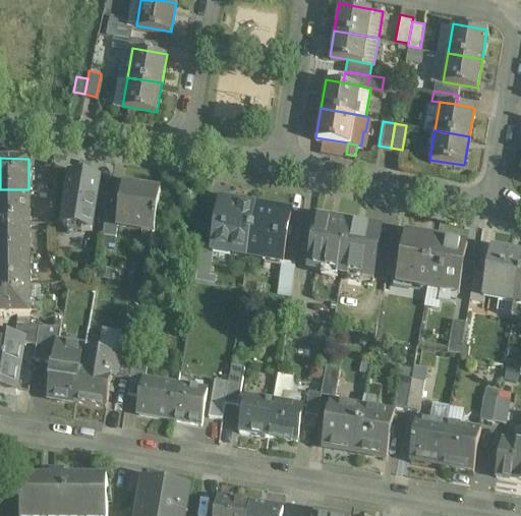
[(85,177),(70,175),(62,223),(91,228),(99,178),(85,175),(85,177)]
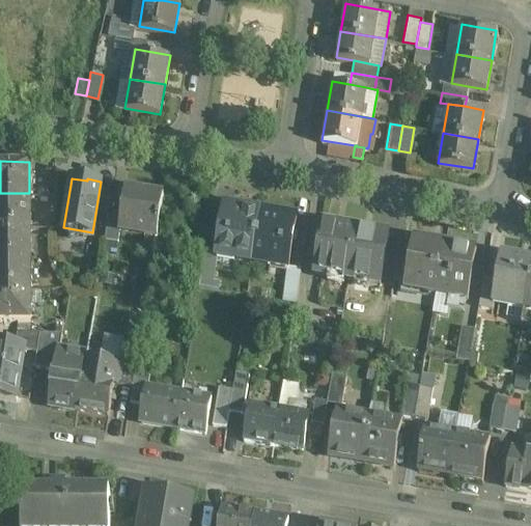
[(163,192),(126,186),(120,215),(118,226),(157,233),(163,192)]
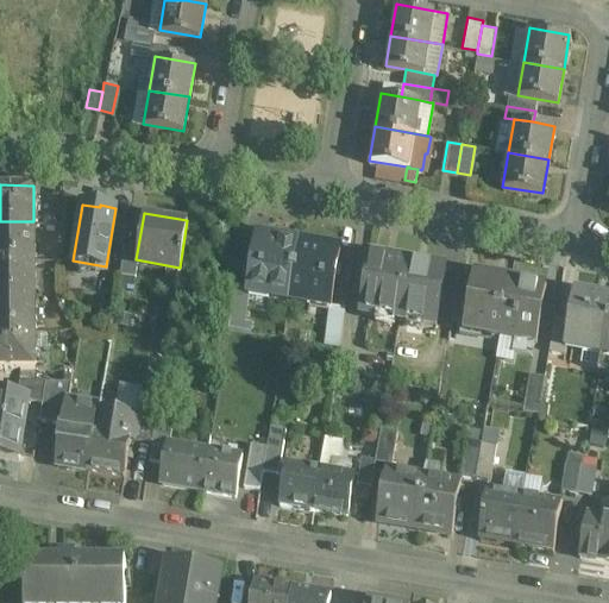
[(33,221),(0,221),(0,257),(33,257),(33,221)]
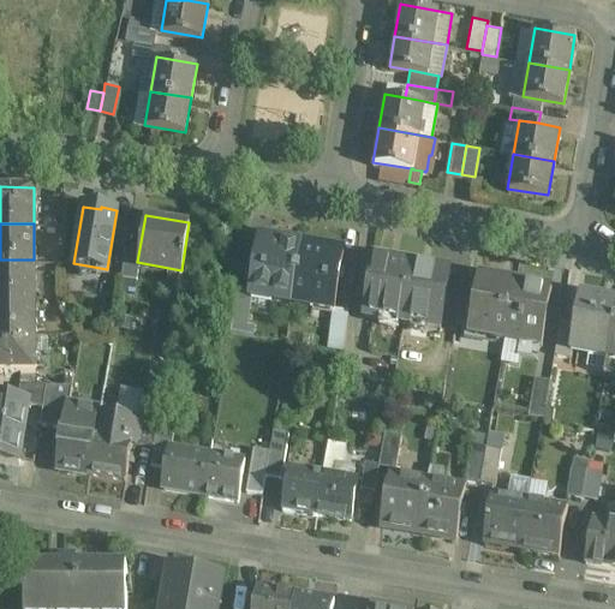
[(302,242),(260,234),(250,292),(293,299),(302,242)]
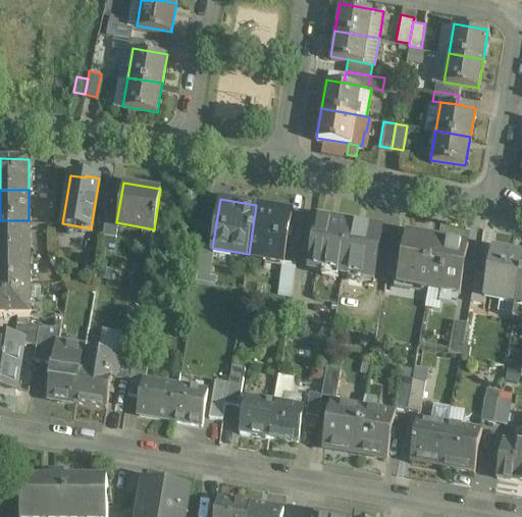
[(292,211),(256,205),(249,254),(283,260),(292,211)]
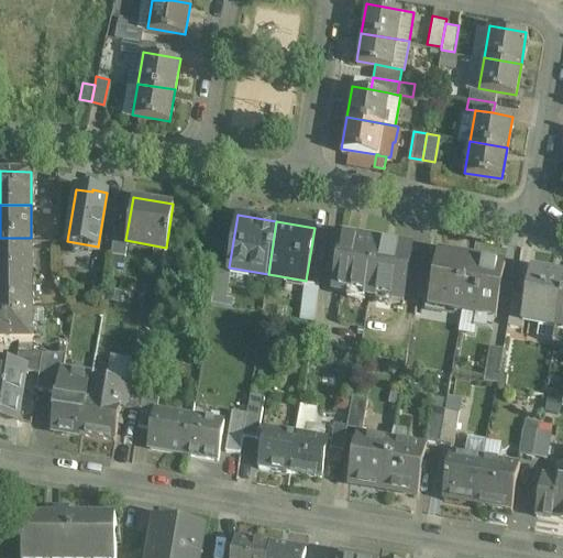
[(128,228),(114,226),(110,253),(123,254),(125,240),(128,228)]
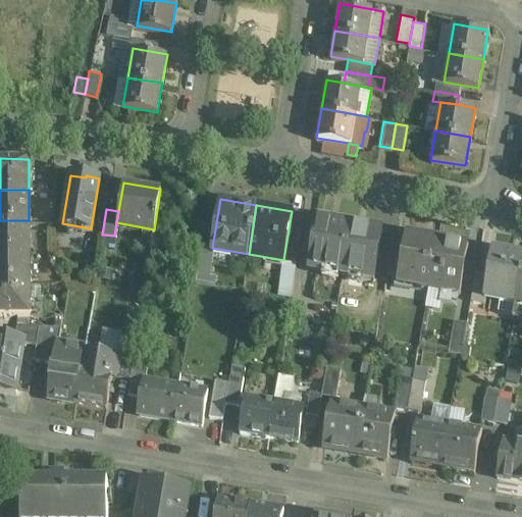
[(351,222),(316,216),(312,235),(313,236),(308,264),(342,270),(351,222)]
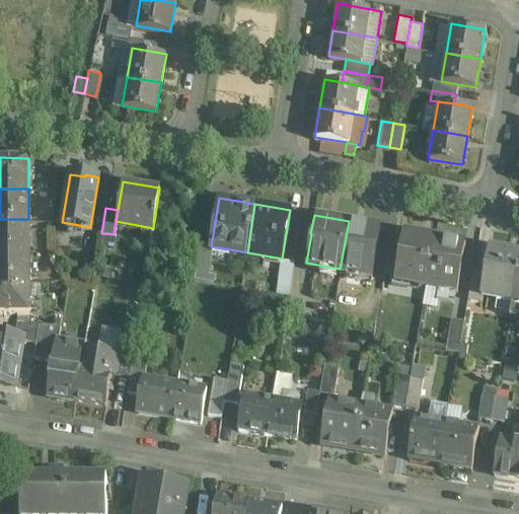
[(28,219),(0,219),(0,248),(28,249),(28,219)]
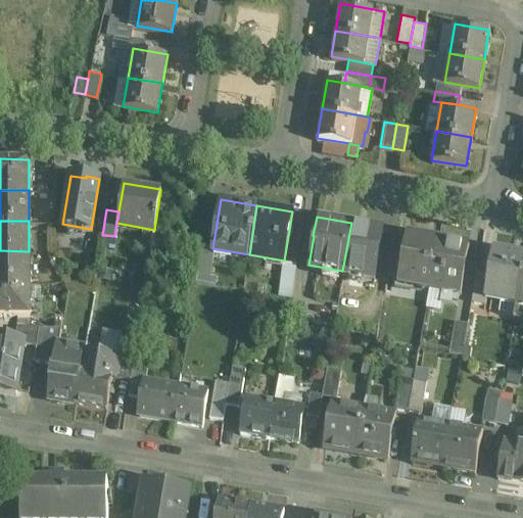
[(382,228),(351,223),(342,271),(374,276),(382,228)]
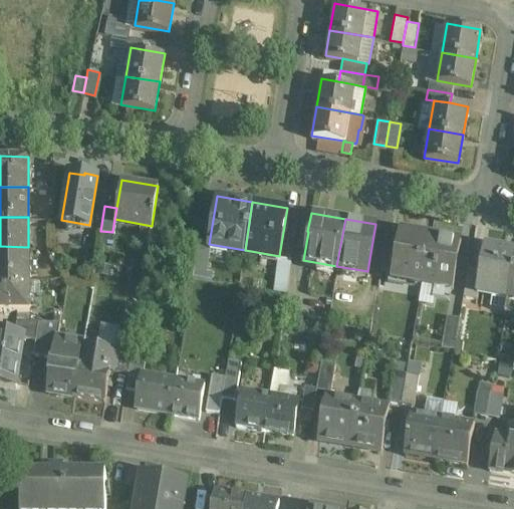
[(430,233),(400,228),(396,249),(392,269),(391,275),(422,280),(430,233)]
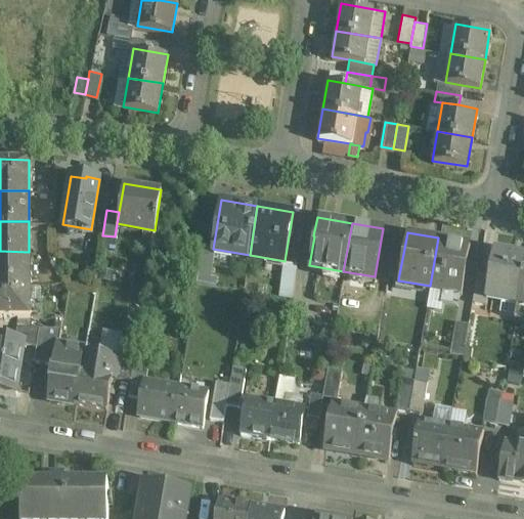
[(470,243),(438,238),(430,286),(462,292),(470,243)]
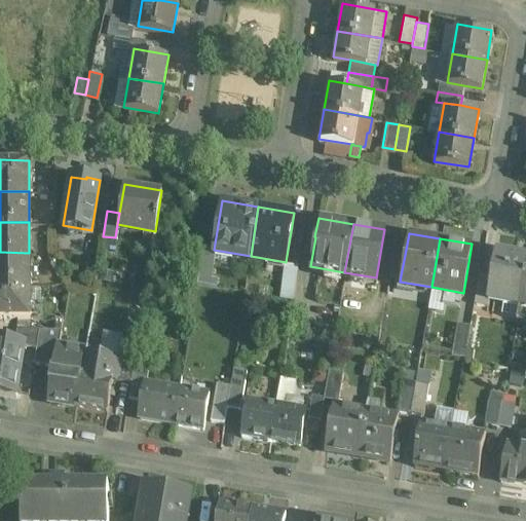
[(525,262),(525,253),(496,248),(491,274),(488,293),(489,293),(504,296),(501,310),(517,312),(519,302),(519,299),(520,299),(525,262)]
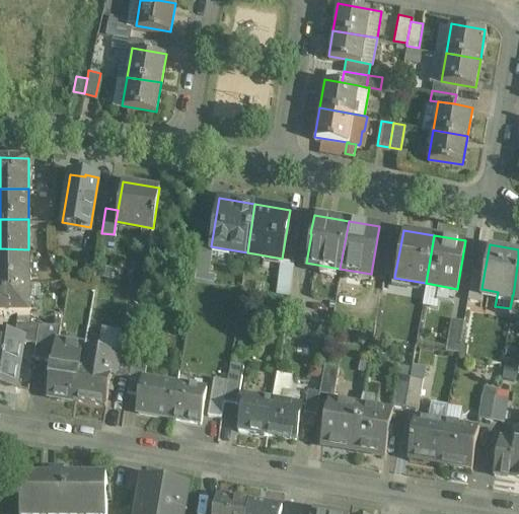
[(0,279),(28,280),(28,249),(0,248),(0,279)]
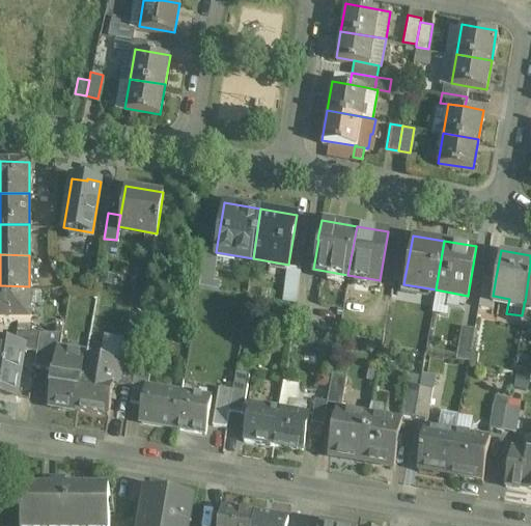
[(409,257),(396,254),(393,276),(404,278),(409,257)]
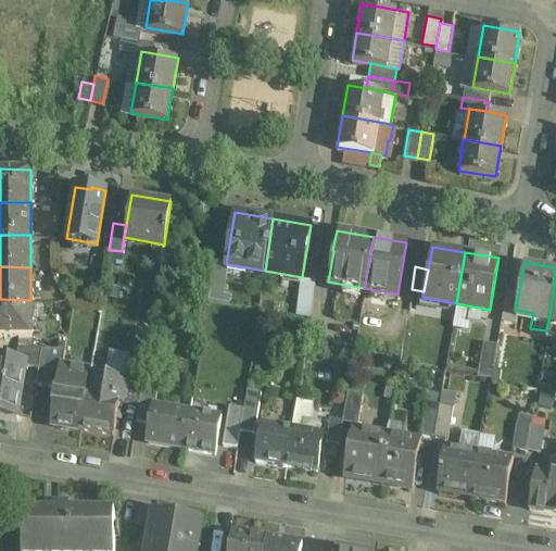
[(519,290),(506,288),(502,317),(516,321),(517,310),(516,310),(519,290)]
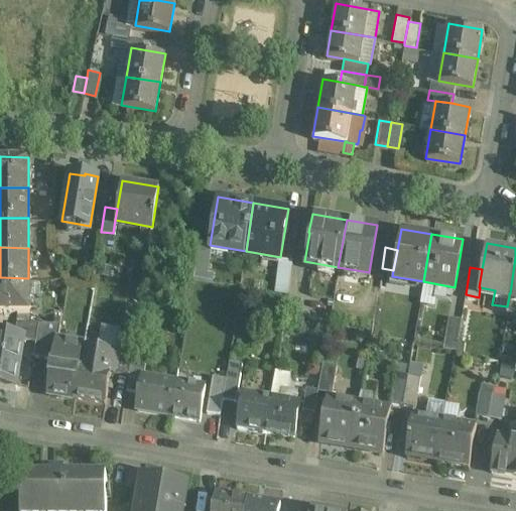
[(0,277),(0,308),(28,308),(28,278),(0,277)]
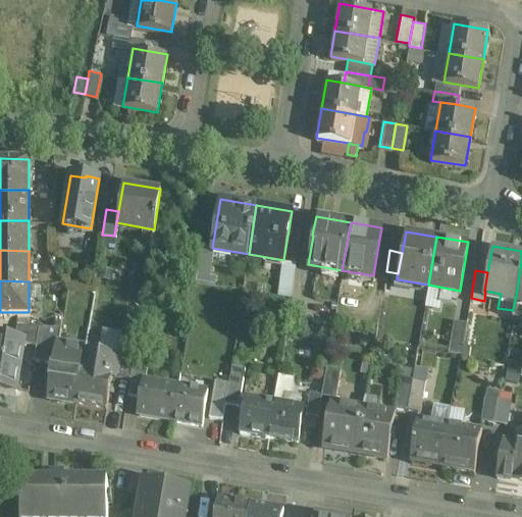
[(467,320),(454,317),(448,350),(461,352),(467,320)]
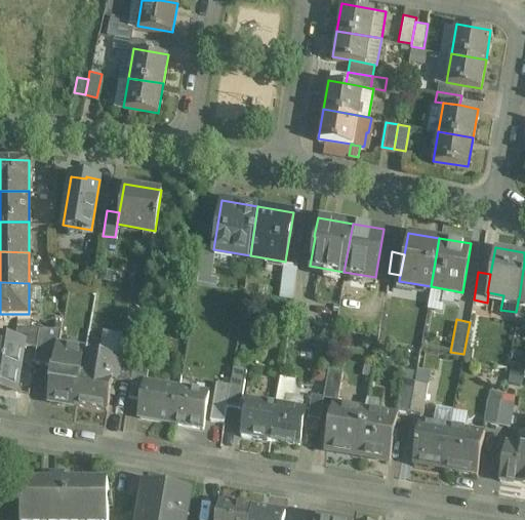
[(39,326),(16,326),(14,341),(25,343),(36,345),(39,327),(39,326)]
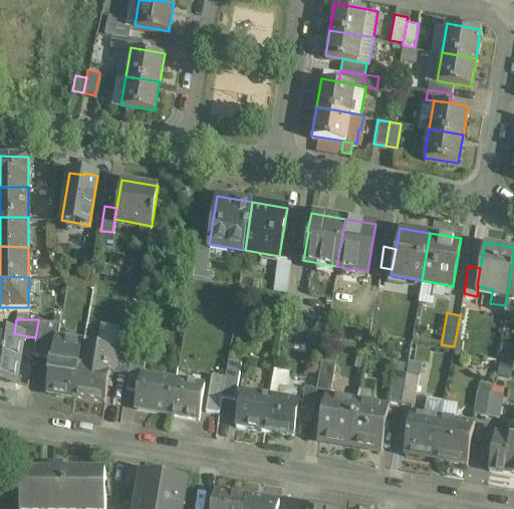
[(137,321),(121,319),(118,340),(133,343),(137,321)]
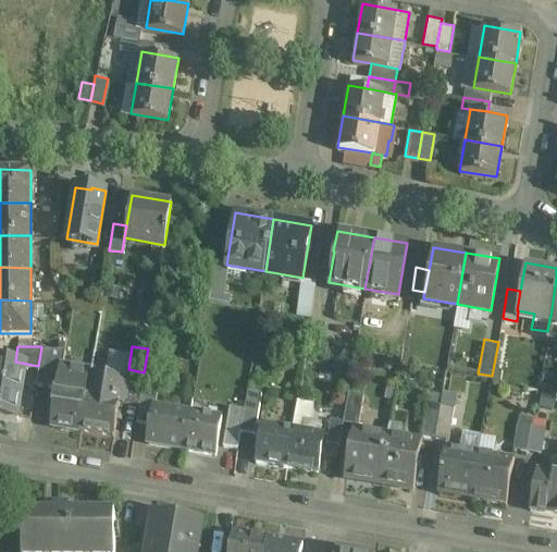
[(65,347),(41,347),(38,366),(36,382),(58,385),(62,363),(65,347)]
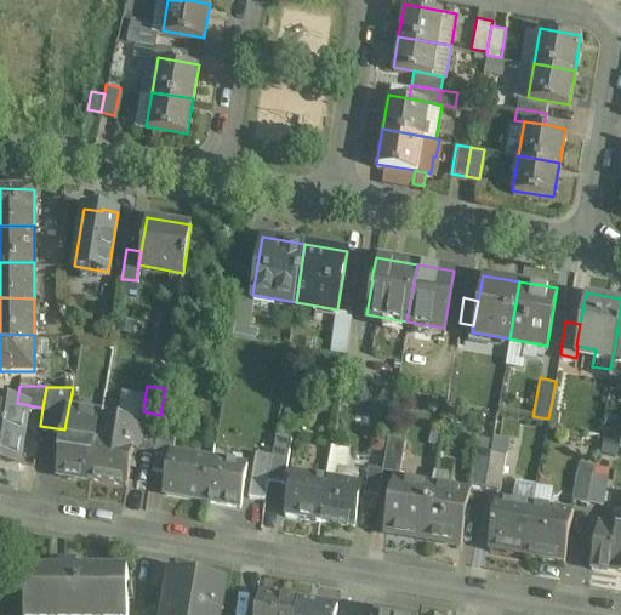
[(17,403),(0,399),(0,461),(18,465),(29,405),(17,403)]
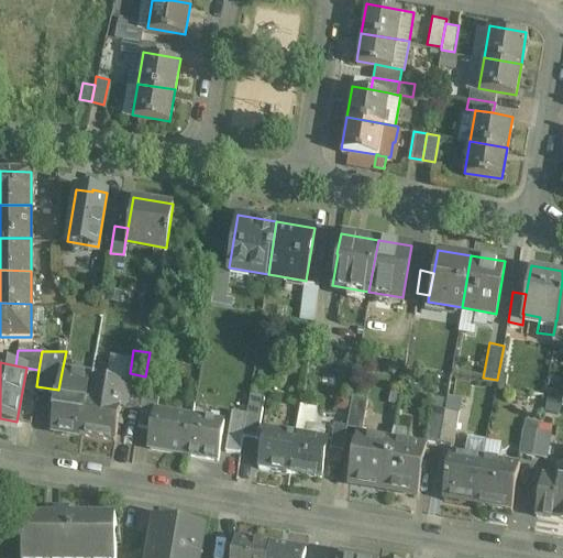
[(63,367),(58,390),(53,427),(80,431),(90,375),(90,371),(63,367)]
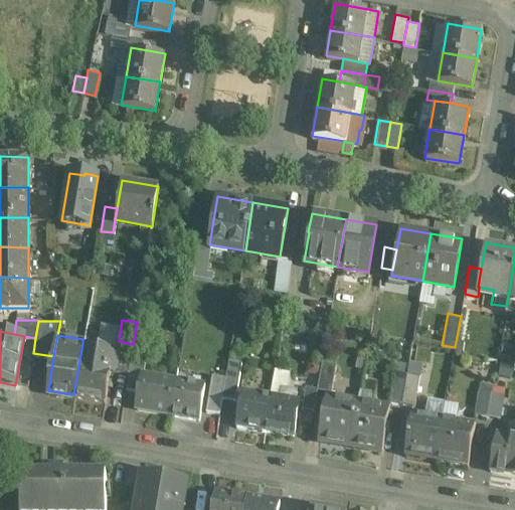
[(133,344),(119,341),(118,349),(119,349),(116,369),(129,371),(133,344)]
